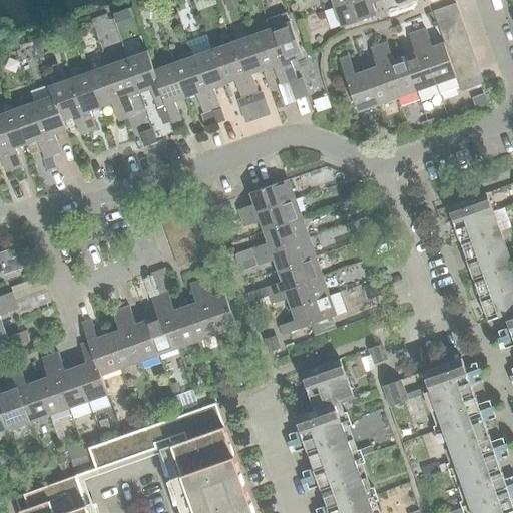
[(239,8),(236,0),(222,0),(227,12),(239,8)]
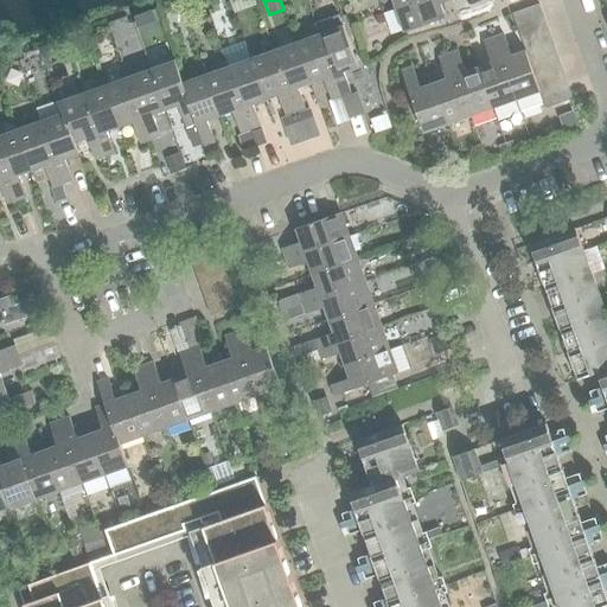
[(410,0),(393,6),(402,30),(443,16),(438,2),(442,0),(410,0)]
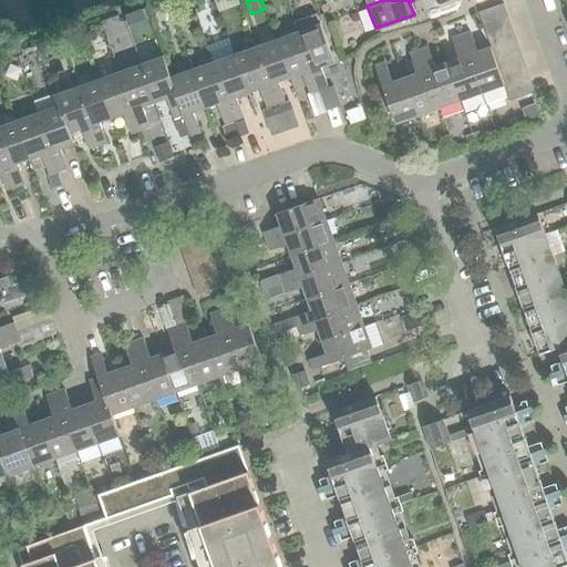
[(477,12),(481,23),(506,14),(502,3),(477,12)]
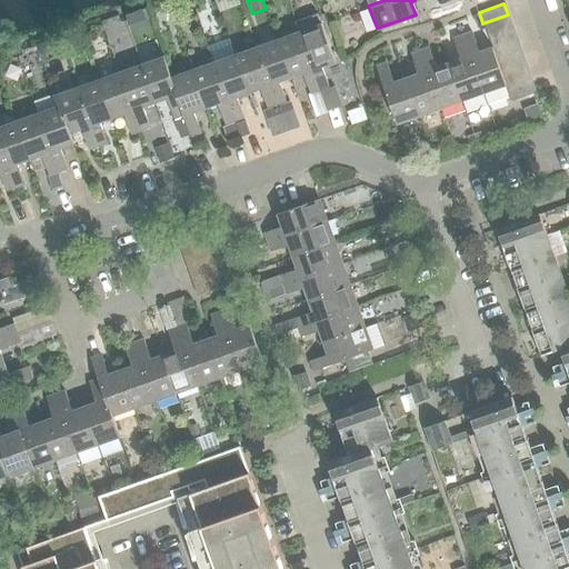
[(482,23),(488,37),(512,28),(508,15),(482,23)]
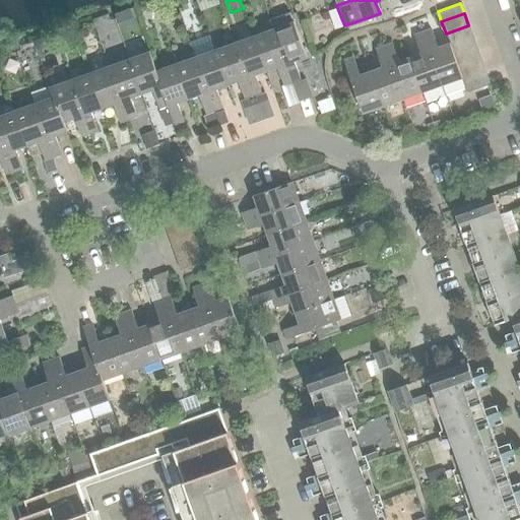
[(294,21),(273,28),(293,83),(300,80),(294,62),(306,57),(294,21)]
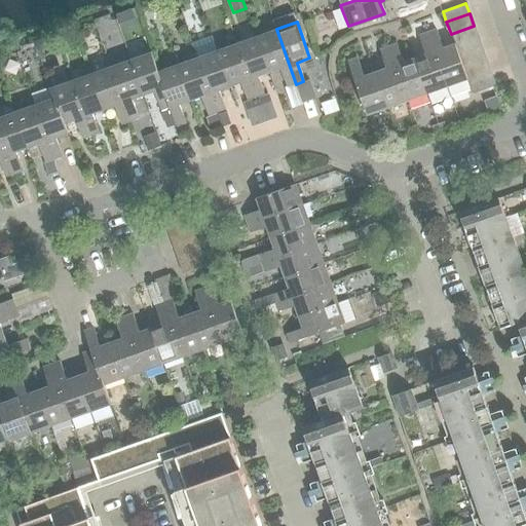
[(455,45),(478,37),(474,26),(451,34),(454,42),(455,45)]
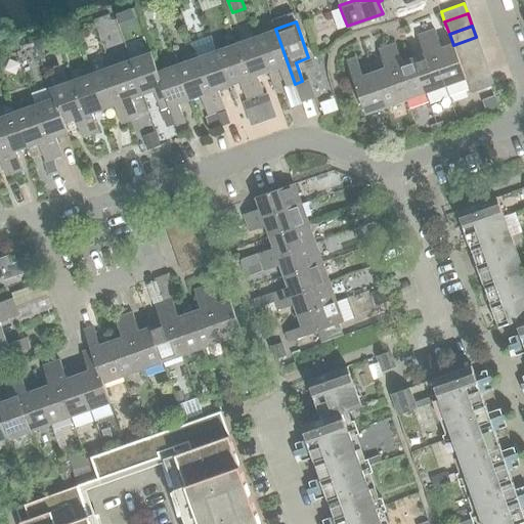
[(275,29),(256,36),(268,72),(278,68),(286,87),(295,84),(275,29)]
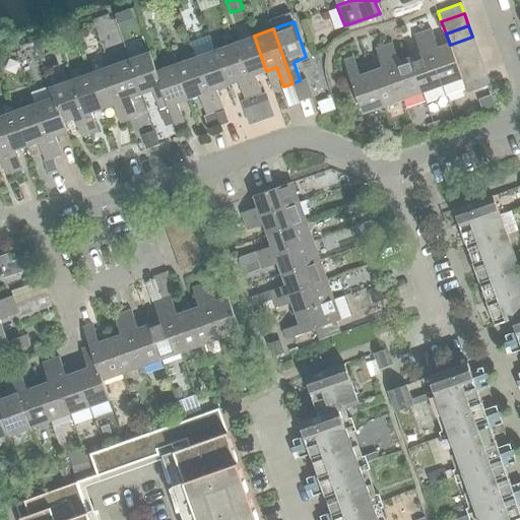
[(461,78),(458,69),(454,58),(450,45),(449,42),(437,46),(430,28),(421,31),(441,85),(461,78)]
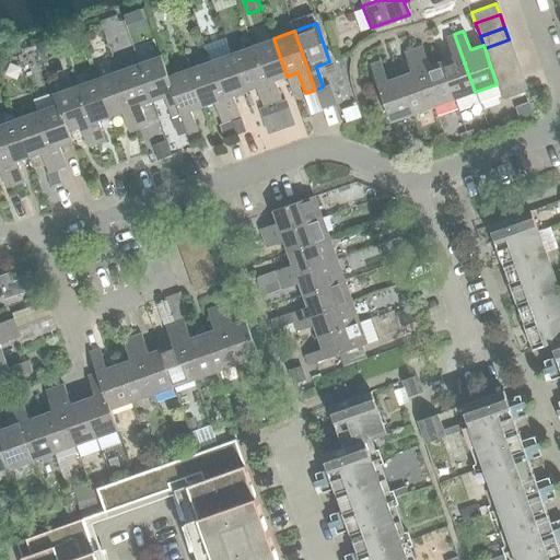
[(451,56),(440,60),(454,100),(475,92),(454,34),(445,37),(451,56)]
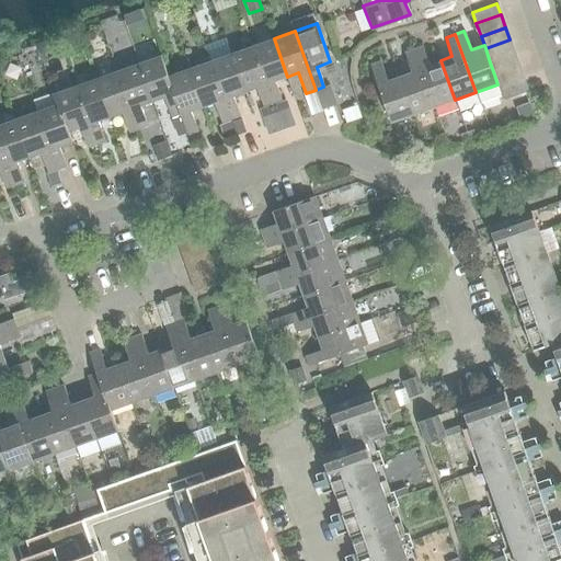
[(274,38),(252,46),(273,104),(282,101),(275,80),(287,77),(274,38)]
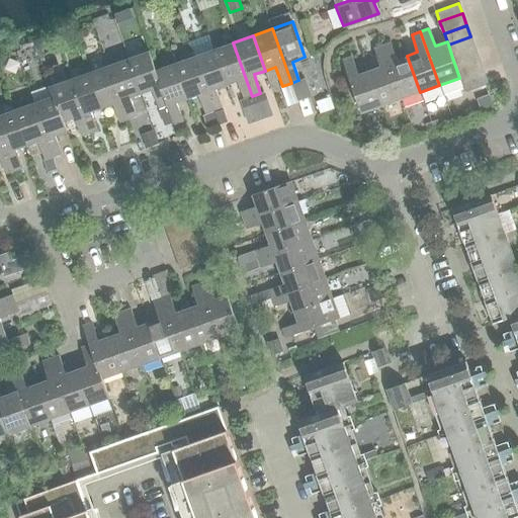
[(448,45),(452,58),(476,49),(470,36),(448,45)]
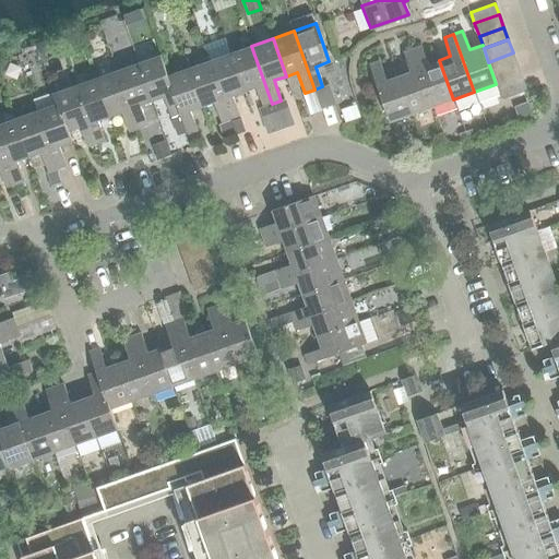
[(39,55),(50,51),(47,40),(36,44),(39,55)]
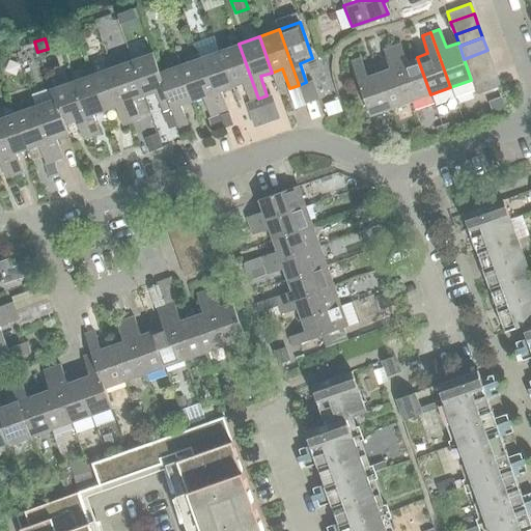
[(399,43),(391,46),(411,101),(430,94),(417,57),(406,61),(399,43)]
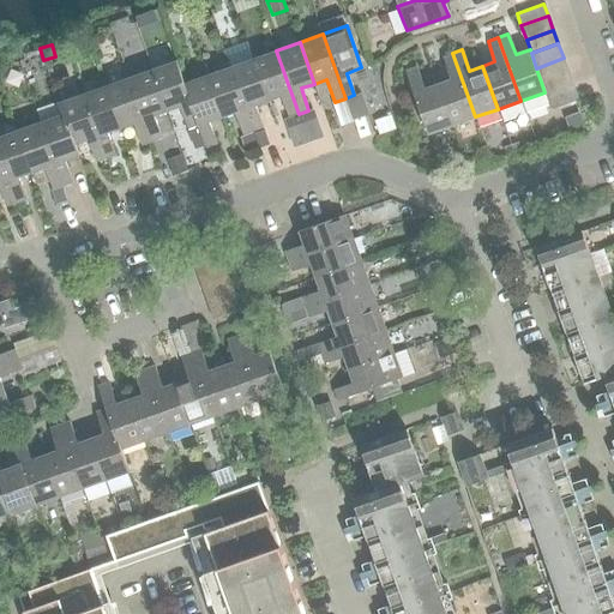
[(276,50),(253,59),(269,100),(281,96),(289,119),(299,114),(276,50)]
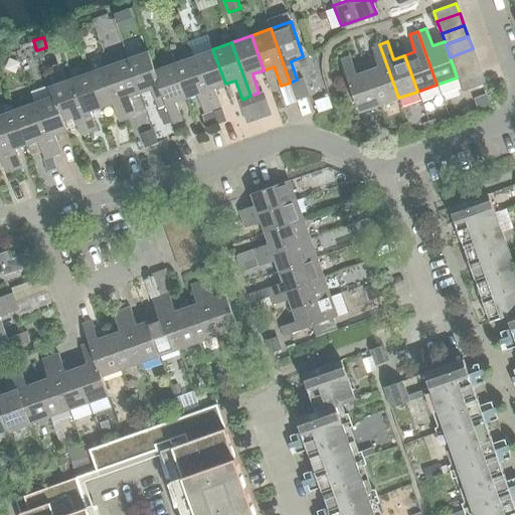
[(377,65),(366,68),(379,105),(398,98),(379,44),(371,47),(377,65)]
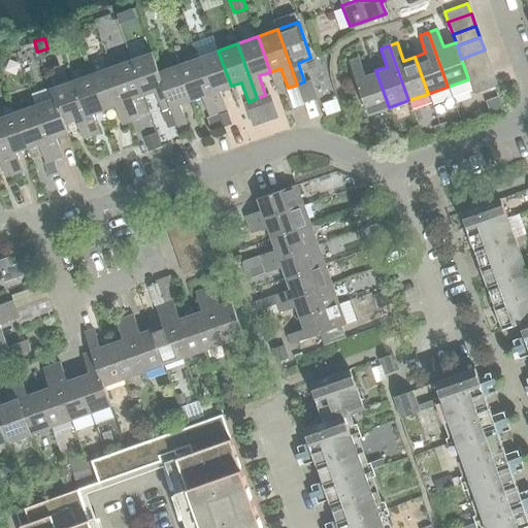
[(465,70),(489,62),(485,50),(461,59),(465,70)]
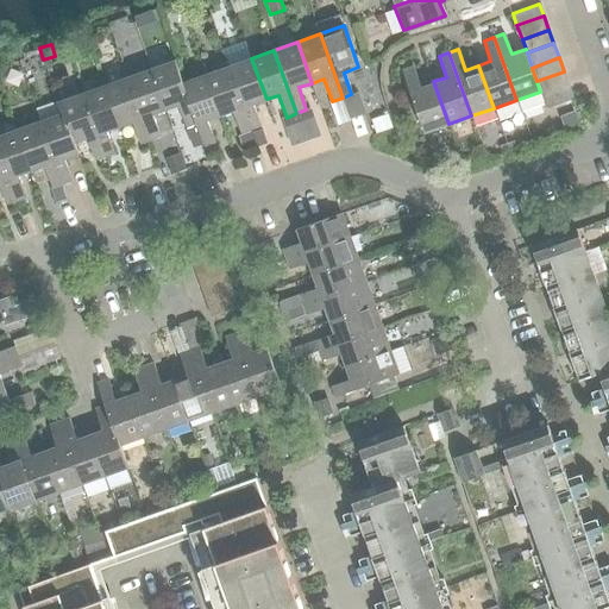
[(251,58),(228,67),(251,130),(261,127),(253,104),(267,99),(251,58)]
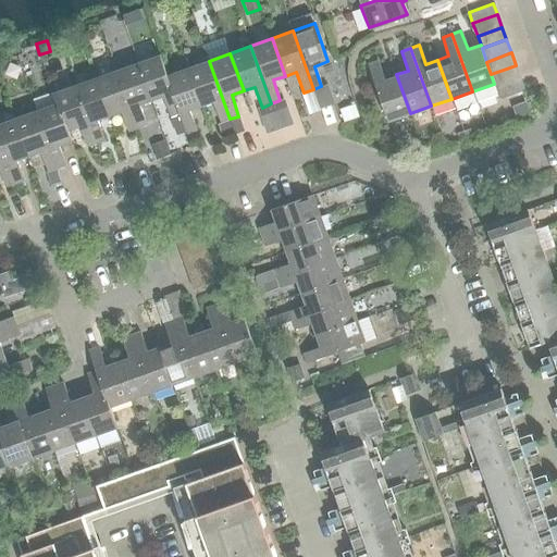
[(159,54),(137,62),(150,100),(162,96),(170,115),(177,112),(178,112),(165,76),(166,76),(159,54)]
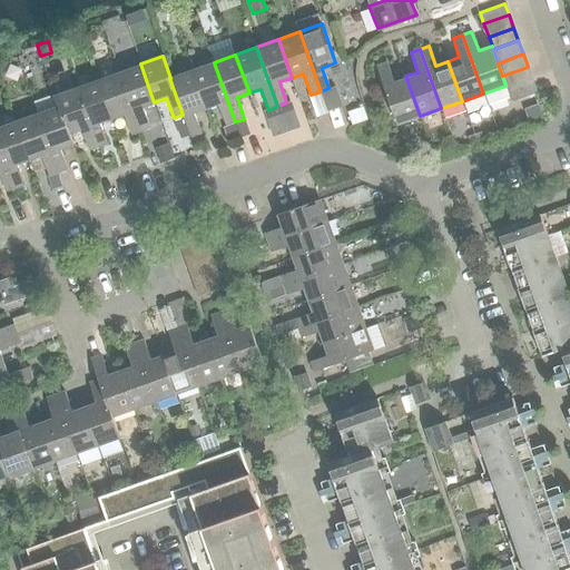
[(408,120),(420,116),(405,76),(394,80),(386,60),(376,65),(396,124),(408,120)]
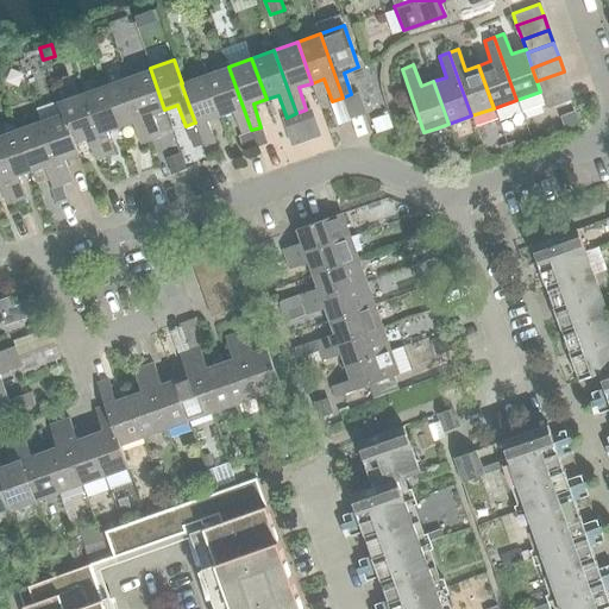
[(228,67),(205,75),(219,117),(232,112),(240,133),(251,130),(228,67)]
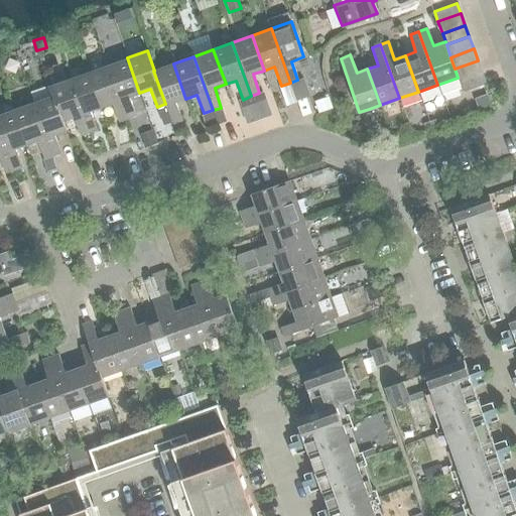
[(108,65),(126,117),(135,114),(129,97),(139,93),(127,57),(108,65)]
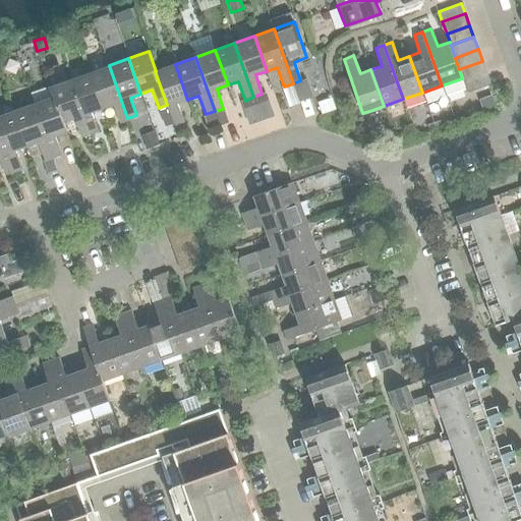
[(463,78),(463,80),(486,72),(482,61),(459,69),(462,78),(463,78)]
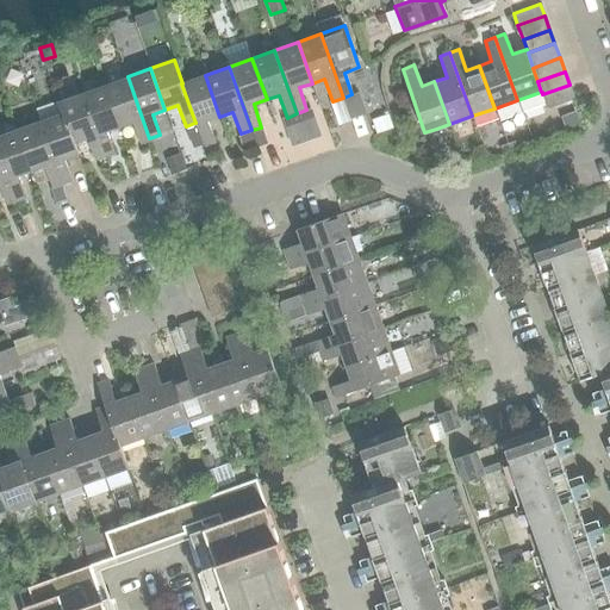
[(205,75),(182,83),(181,83),(195,123),(194,123),(203,148),(215,143),(207,120),(219,117),(205,75)]
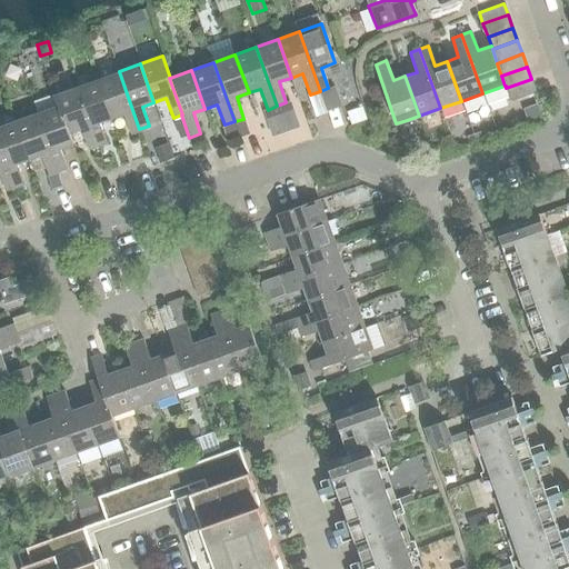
[(119,71),(97,79),(110,118),(122,113),(130,132),(139,129),(119,71)]
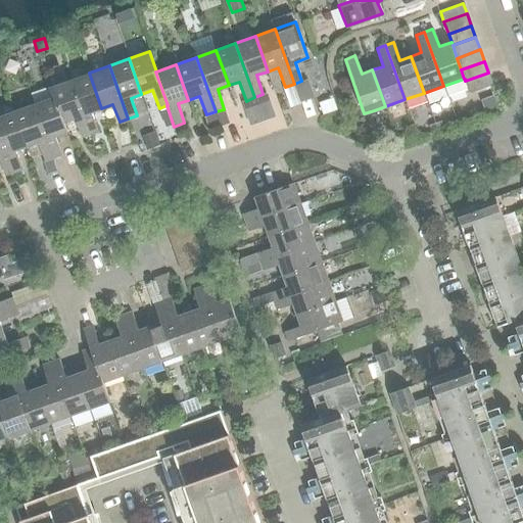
[(91,111),(101,108),(89,73),(69,80),(89,133),(97,130),(91,111)]
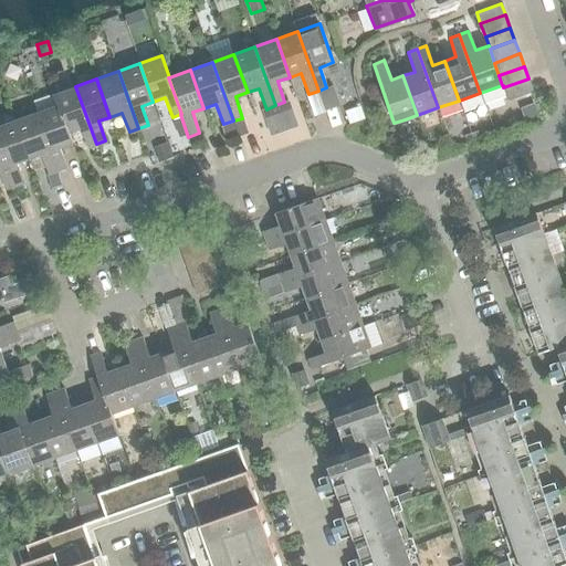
[(503,87),(509,101),(533,93),(528,79),(503,87)]
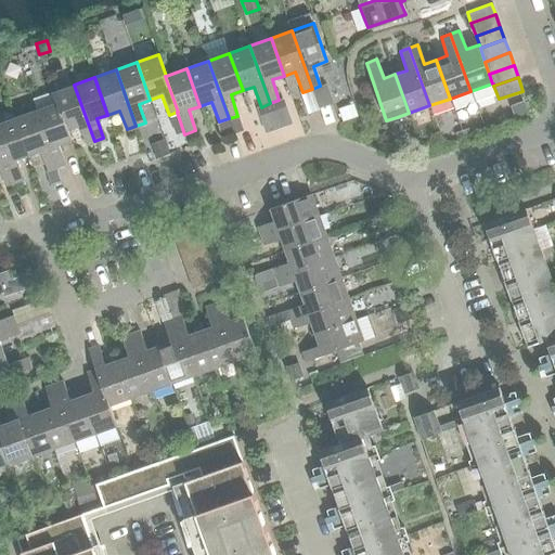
[(94,141),(74,85),(51,92),(55,103),(56,103),(65,130),(66,129),(79,125),(86,144),(94,141)]
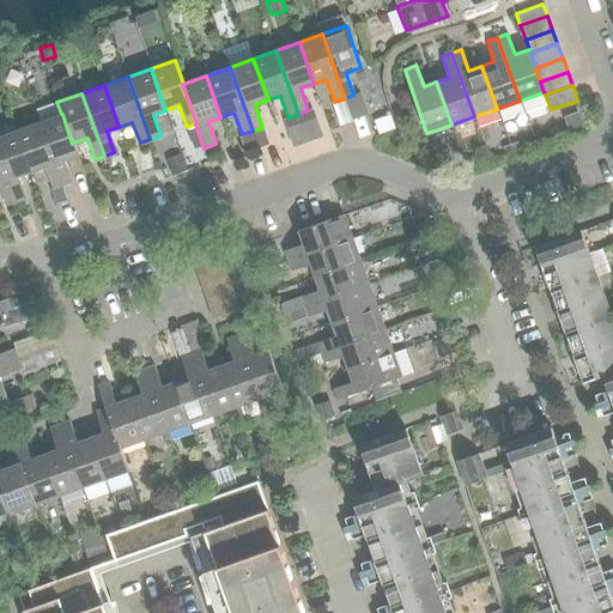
[(563,119),(569,133),(583,128),(578,113),(563,119)]
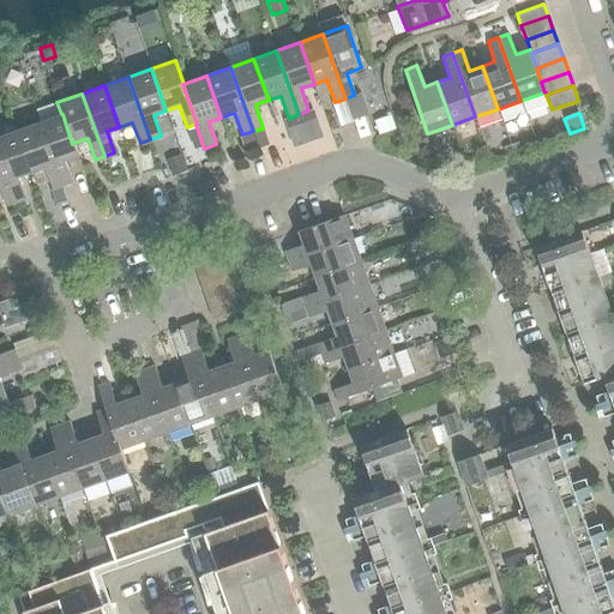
[(62,114),(61,114),(38,122),(61,186),(72,182),(64,161),(78,155),(73,143),(72,144),(62,114)]
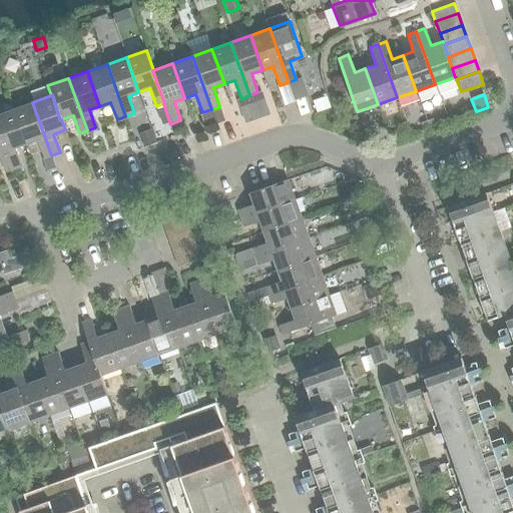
[(313,102),(316,110),(317,112),(330,107),(326,97),(313,102)]
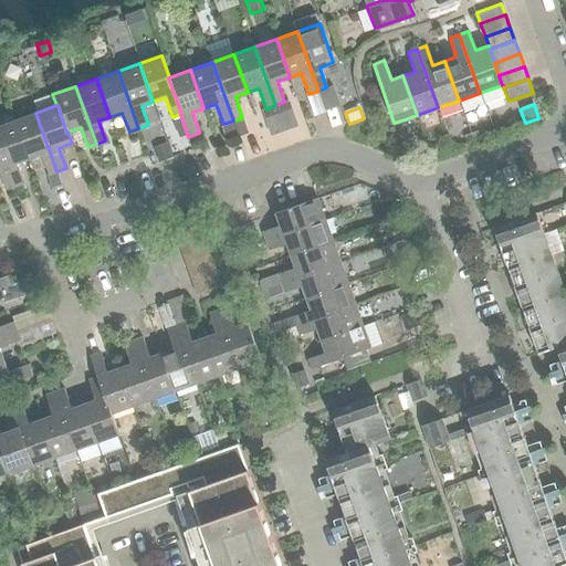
[(56,171),(35,113),(14,119),(28,158),(40,154),(46,174),(56,171)]
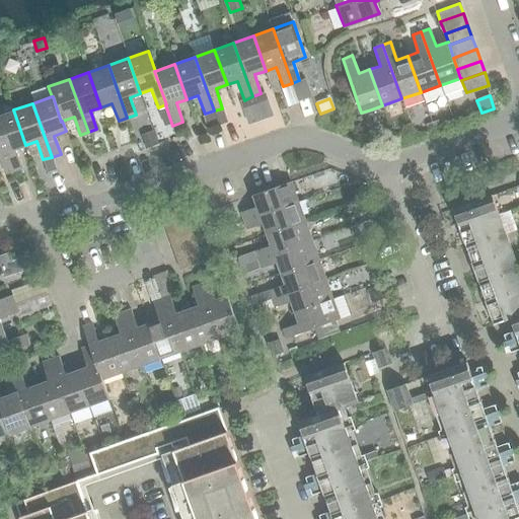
[(25,145),(13,109),(0,114),(0,133),(13,170),(21,167),(14,149),(25,145)]
